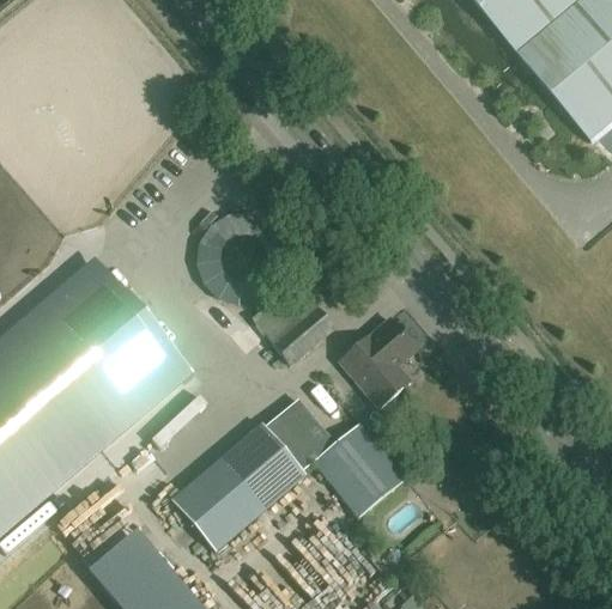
[(476,0),(594,142),(611,127),(611,0),(476,0)]
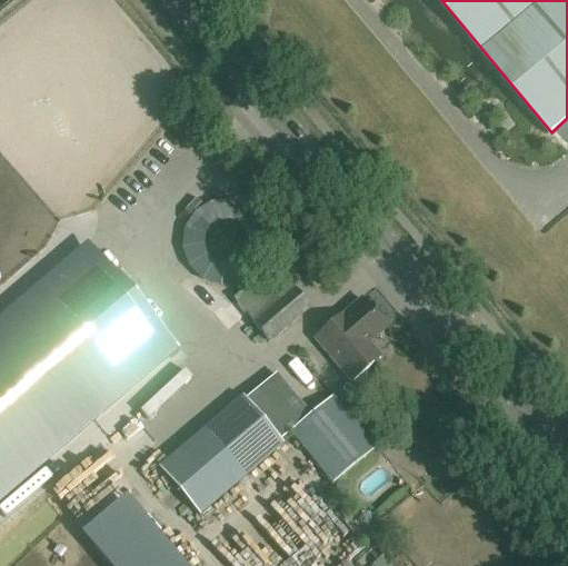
[(193,249),(197,260),(213,256),(210,244),(193,249)]
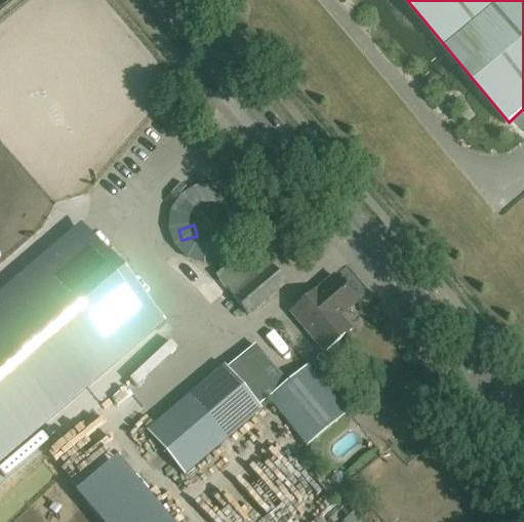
[(0,458),(161,321),(80,227),(0,294),(0,458)]
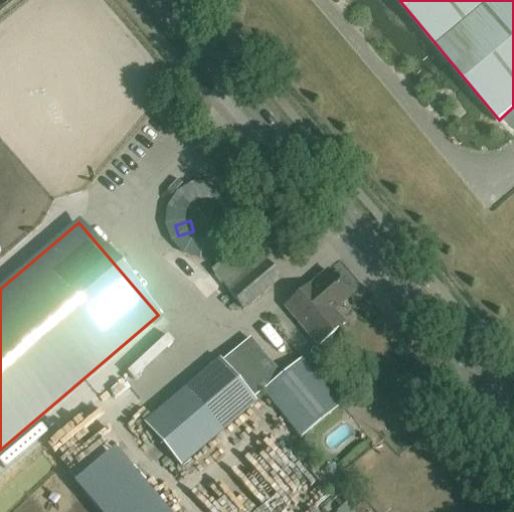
[(211,268),(228,289),(243,307),(281,276),(254,244),(247,236),(211,268)]
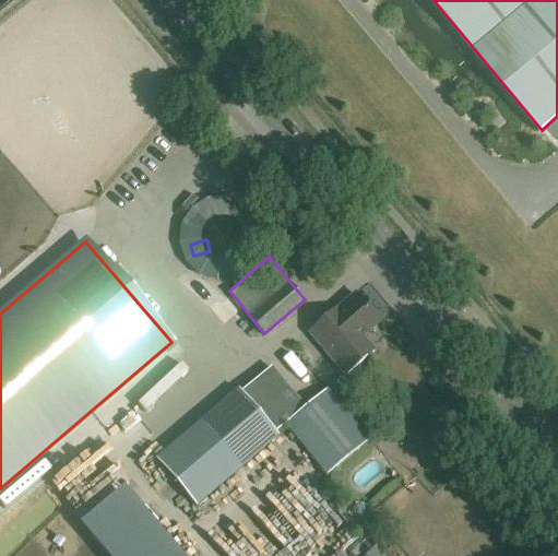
[(354,291),(321,319),(308,330),(344,373),(374,347),(361,334),(379,319),(354,291)]
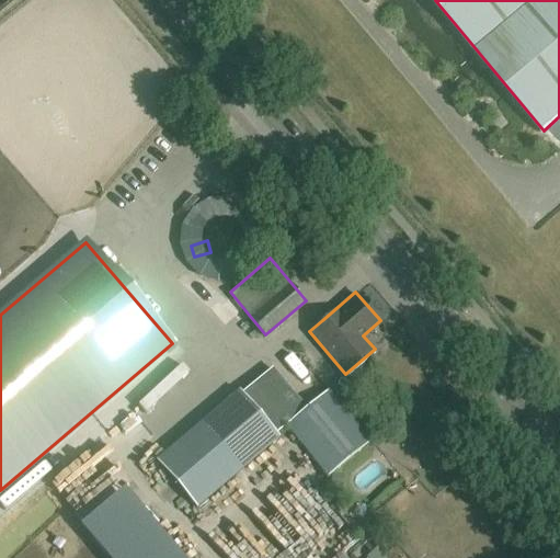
[(278,435),(275,431),(284,423),(301,409),(267,368),(241,391),(238,388),(156,459),(196,507),(278,435)]
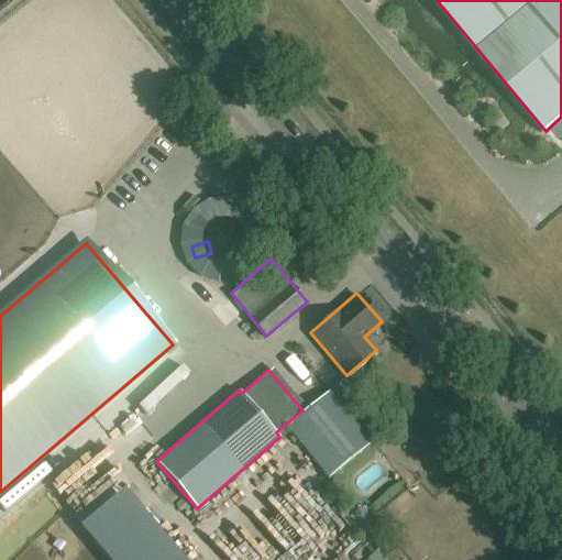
[(329,388),(285,425),(329,478),(373,440),(329,388)]
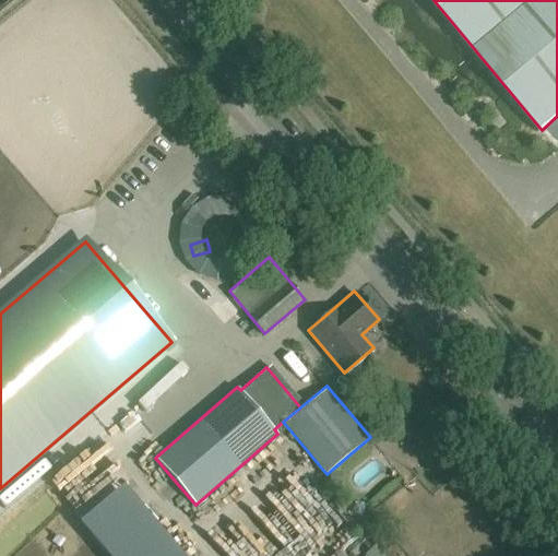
[(186,555),(123,483),(81,518),(113,555),(186,555)]
